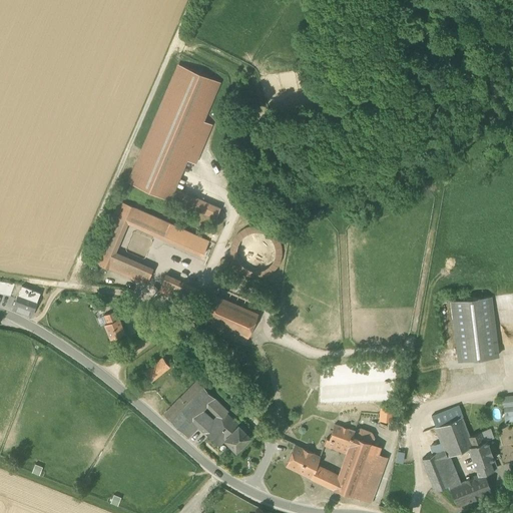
[(129,179),(169,196),(173,186),(185,159),(194,163),(211,124),(202,120),(218,83),(178,66),(129,179)]
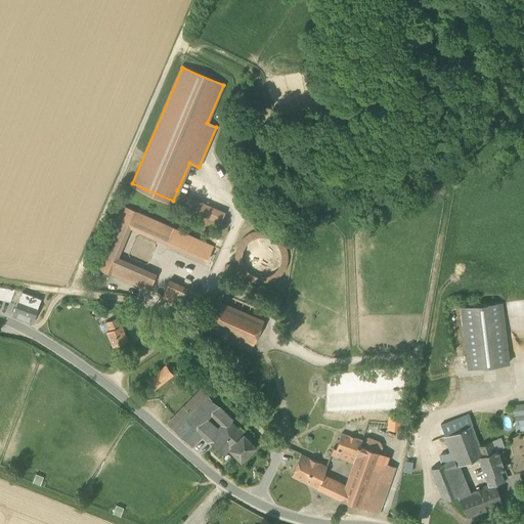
[(225,211),(177,190),(173,201),(220,221),(225,211)]
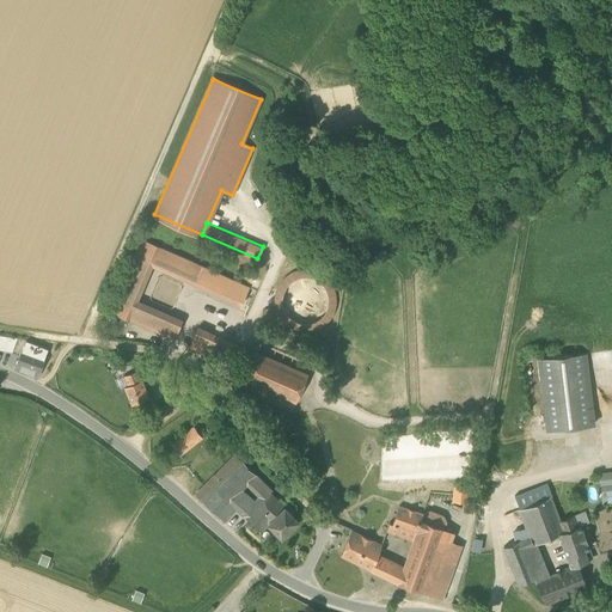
[(111,311),(175,338),(181,324),(135,305),(133,299),(148,263),(154,262),(243,300),(249,286),(141,239),(111,311)]
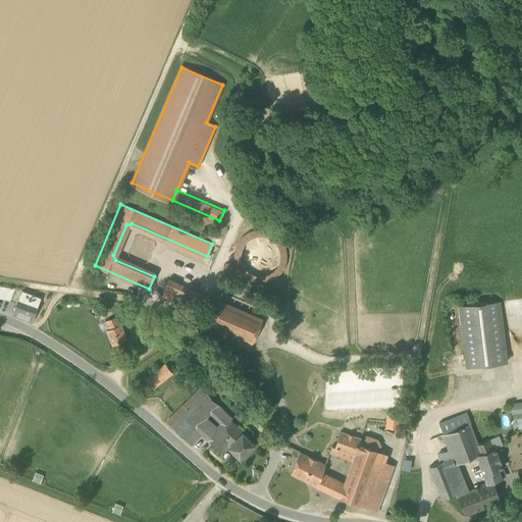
[(233,246),(231,257),(241,260),(244,249),(250,242),(257,240),(263,240),(270,244),(275,249),(278,256),(277,264),(289,260),(288,252),(280,239),(270,231),(260,229),(252,230),(242,236),(233,246)]
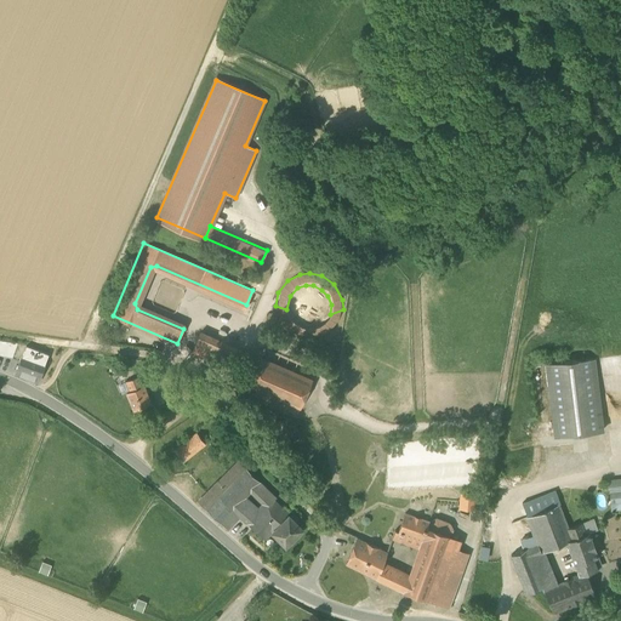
[(286,309),(275,306),(277,318),(281,328),(292,337),(307,341),(319,340),(328,335),(339,325),(343,309),(330,314),(325,322),(318,326),(311,329),(303,329),(295,324),(290,318),(286,309)]
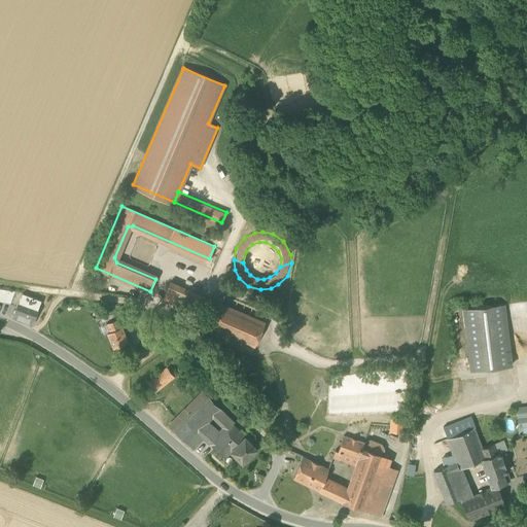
[(163,296),(195,311),(202,295),(170,281),(163,296)]
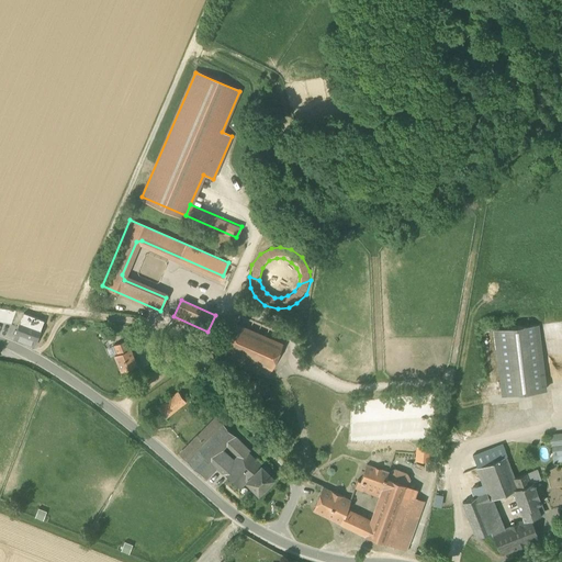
[(0,322),(11,325),(11,323),(15,312),(0,308),(0,322)]
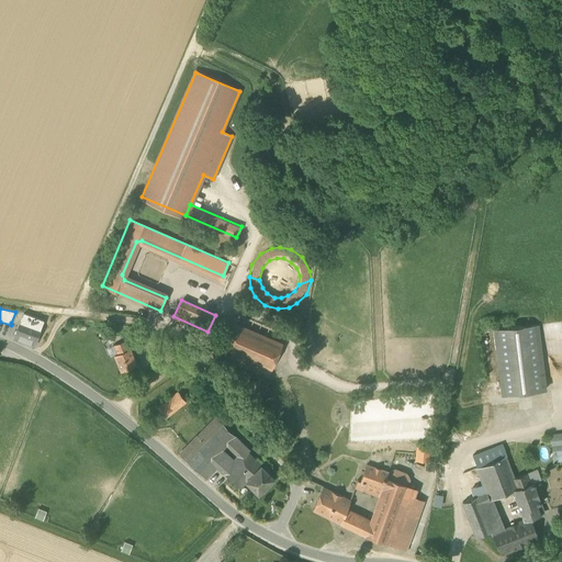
[(44,321),(24,314),(24,313),(15,312),(11,323),(14,324),(20,326),(14,339),(34,346),(44,321)]
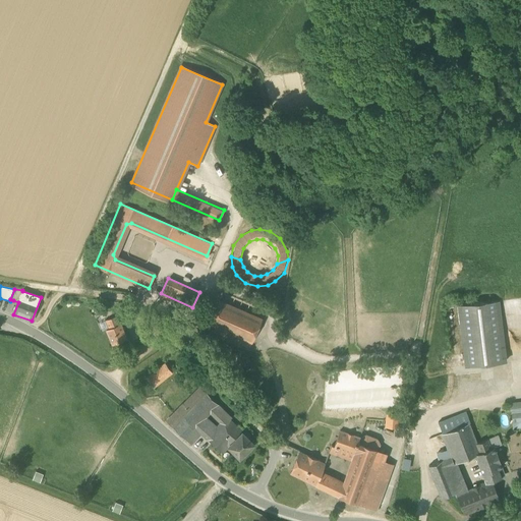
[(210,324),(251,342),(262,319),(220,300),(210,324)]
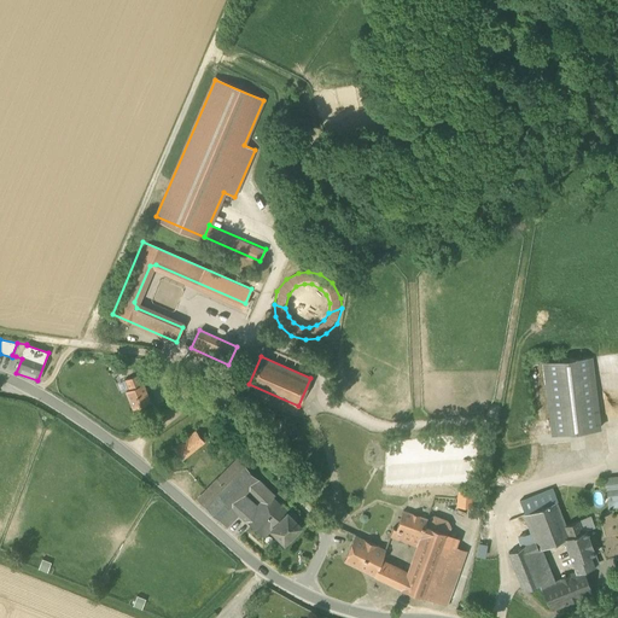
[(544,362),(553,435),(599,429),(590,357),(544,362)]
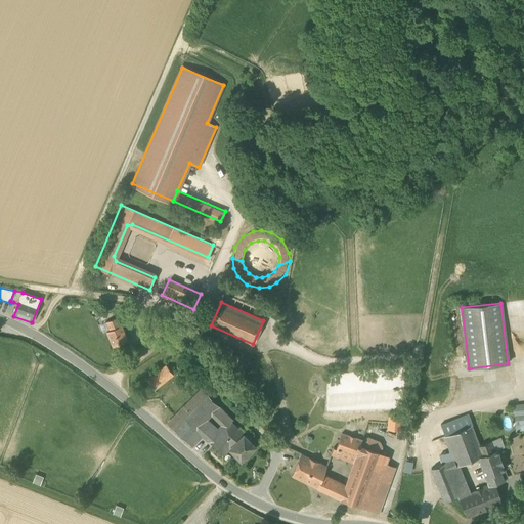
[(110,322),(113,330),(121,326),(118,318),(110,322)]
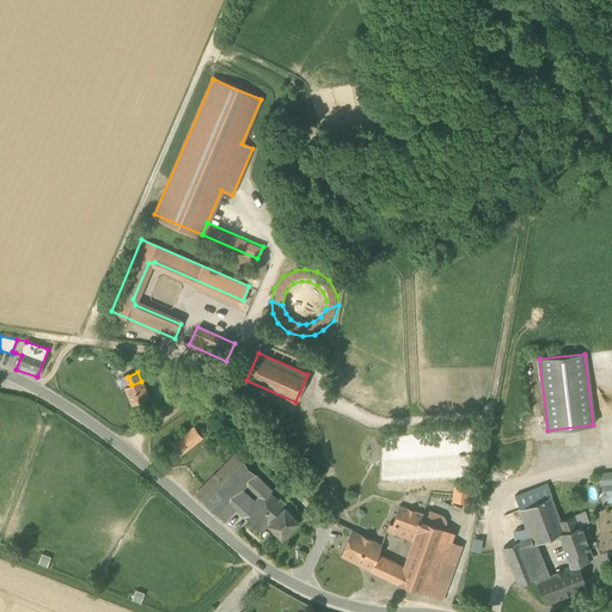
[(231,385),(239,389),(243,379),(234,375),(231,385)]
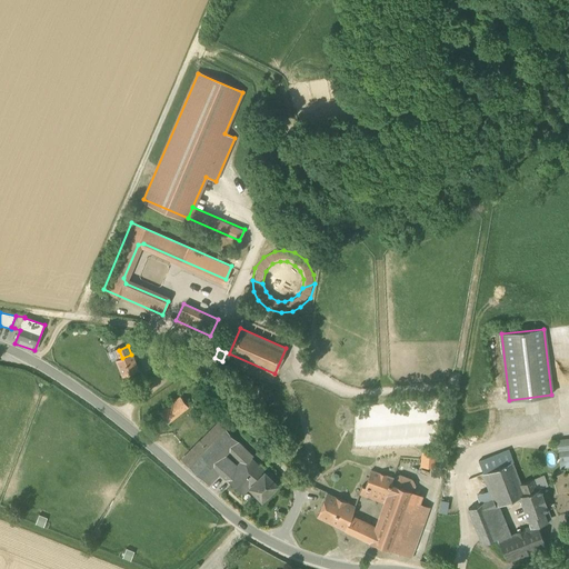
[(111,362),(117,361),(119,360),(115,351),(115,350),(108,353),(111,362)]
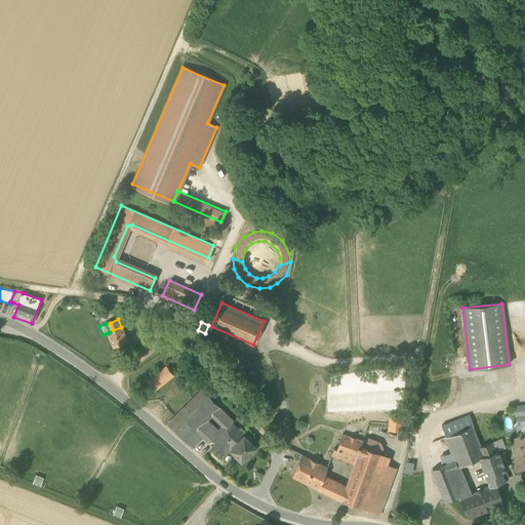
[(127,340),(121,327),(113,330),(110,332),(108,333),(114,347),(127,340)]
